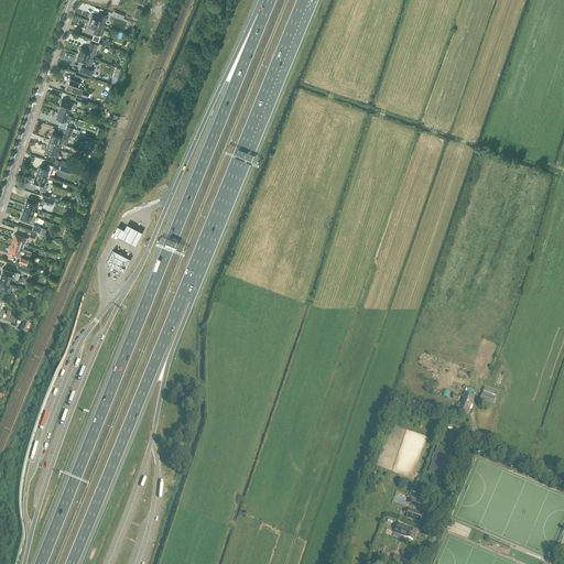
[(99,17),(93,14),(90,21),(104,25),(105,22),(106,21),(106,19),(106,18),(107,14),(100,12),(99,17)]
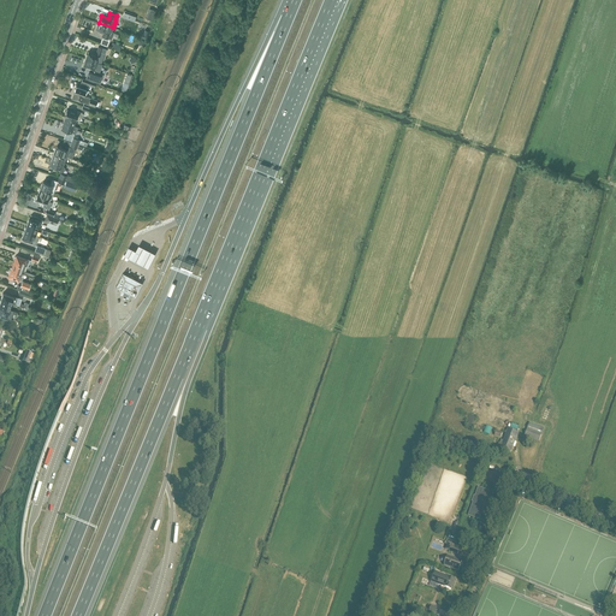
[(102,36),(108,39),(112,40),(114,33),(112,31),(113,28),(99,23),(96,29),(104,33),(102,36)]
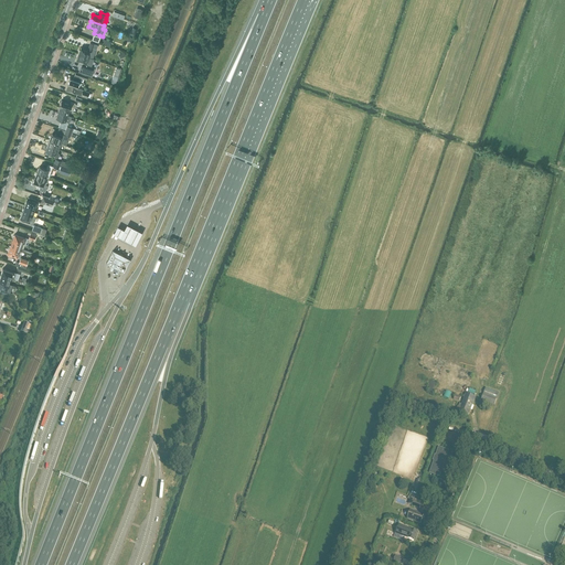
[(128,29),(127,33),(135,36),(137,32),(137,29),(132,28),(131,30),(128,29)]
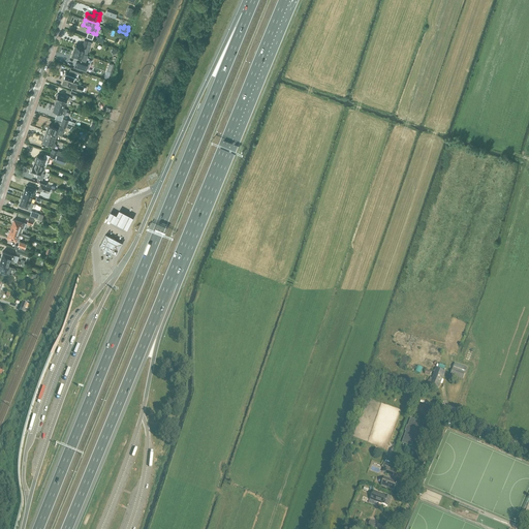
[(75,44),(73,51),(83,54),(84,51),(85,51),(87,44),(90,45),(92,42),(85,39),(83,47),(75,44)]
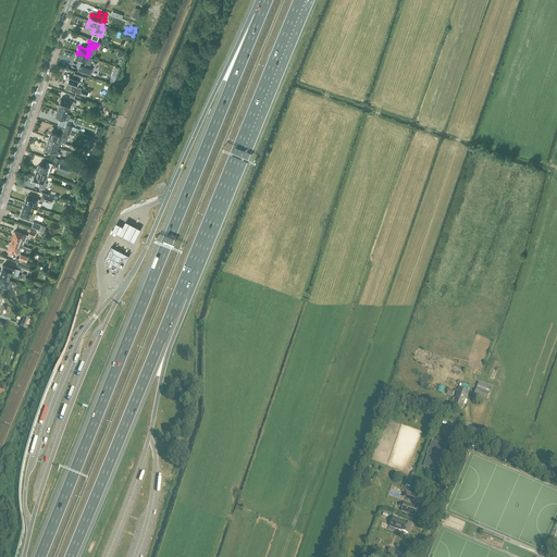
[(90,58),(87,57),(77,53),(75,60),(85,63),(88,64),(90,58)]
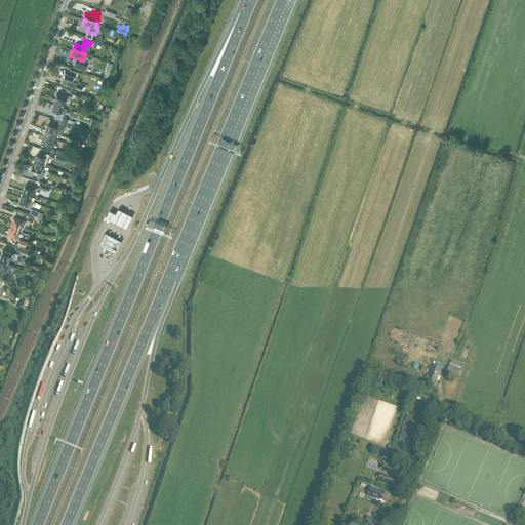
[(68,74),(65,73),(63,79),(61,84),(70,87),(71,87),(81,91),(83,86),(72,82),(73,77),(74,77),(74,76),(75,72),(81,75),(82,71),(79,70),(76,69),(71,67),(68,74)]
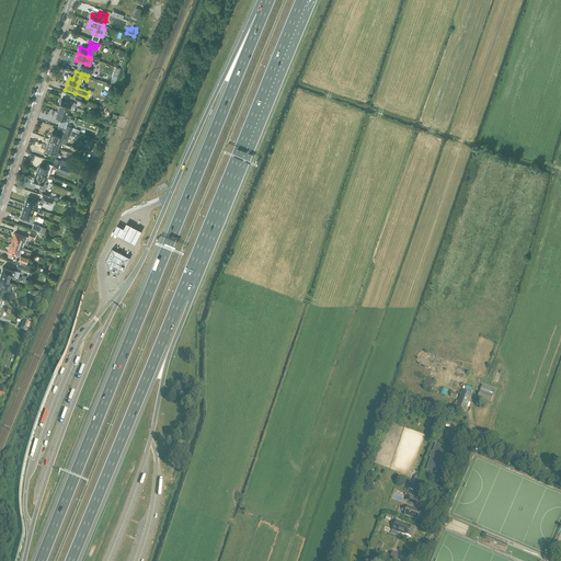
[(60,106),(70,110),(71,111),(72,111),(72,110),(73,107),(75,107),(76,104),(75,102),(70,101),(69,102),(61,100),(59,106),(60,106)]
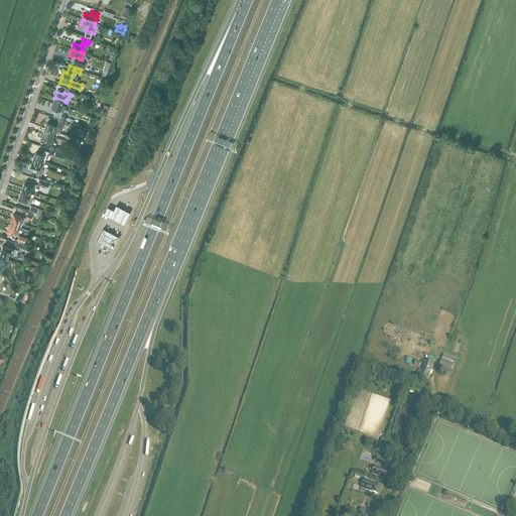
[(65,101),(55,98),(53,103),(62,106),(65,101)]
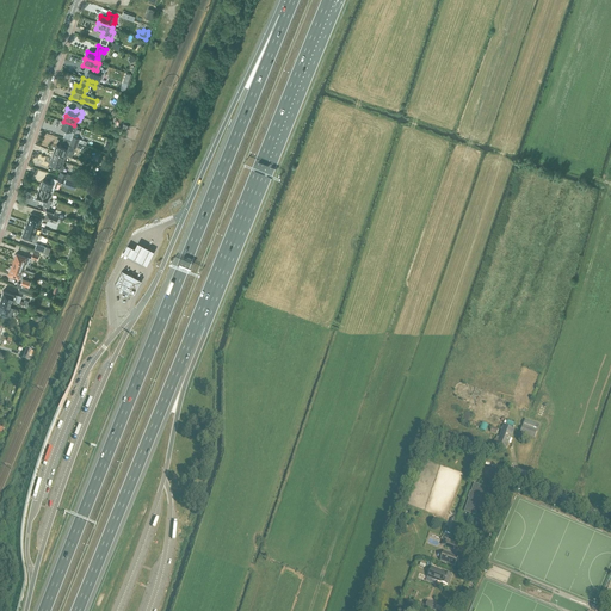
[(74,125),(63,122),(61,128),(73,133),(75,129),(73,128),(74,125)]
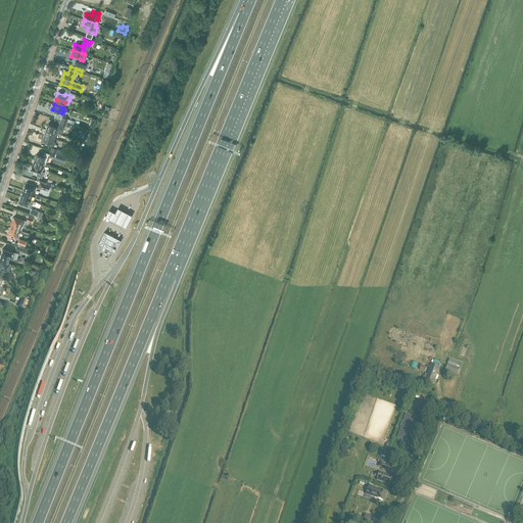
[(49,124),(48,124),(46,130),(57,134),(58,128),(49,125),(49,124)]
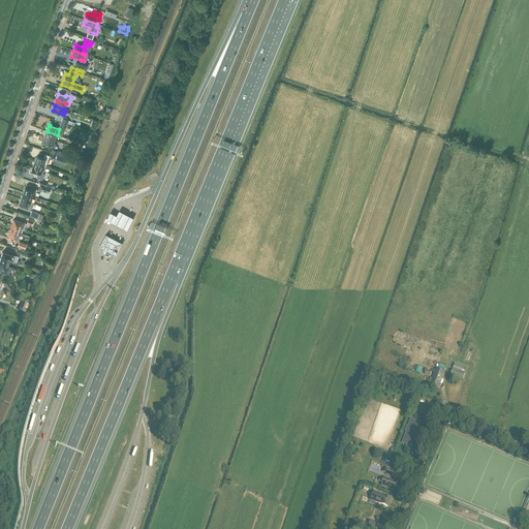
[(44,136),(56,141),(58,135),(47,131),(44,136)]
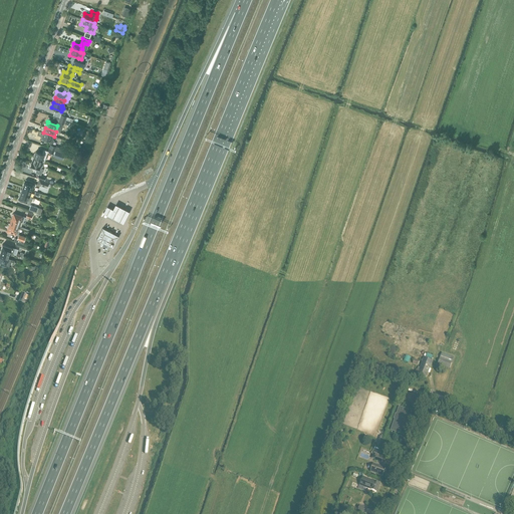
[(43,140),(48,142),(52,144),(53,143),(54,141),(54,140),(53,140),(54,137),(43,133),(41,138),(44,139),(43,140)]
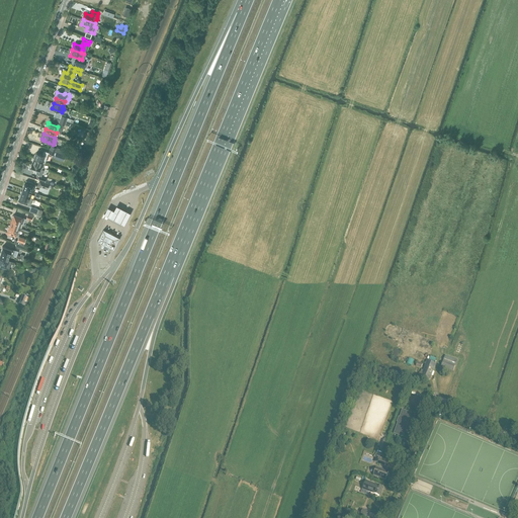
[(42,155),(36,153),(34,158),(45,162),(46,159),(48,160),(50,156),(52,157),(53,155),(55,155),(56,152),(50,150),(49,152),(44,151),(42,155)]
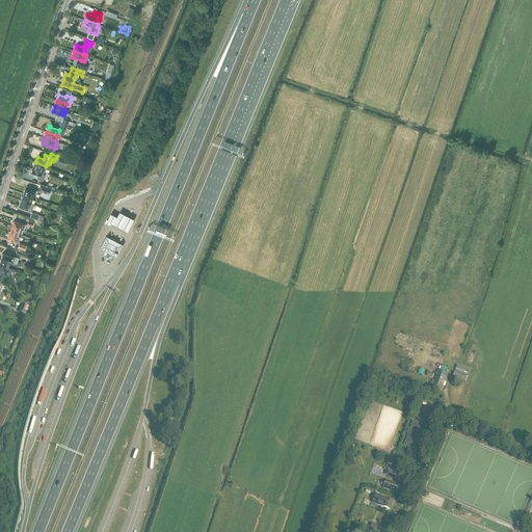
[(55,162),(64,166),(68,159),(57,156),(55,162)]
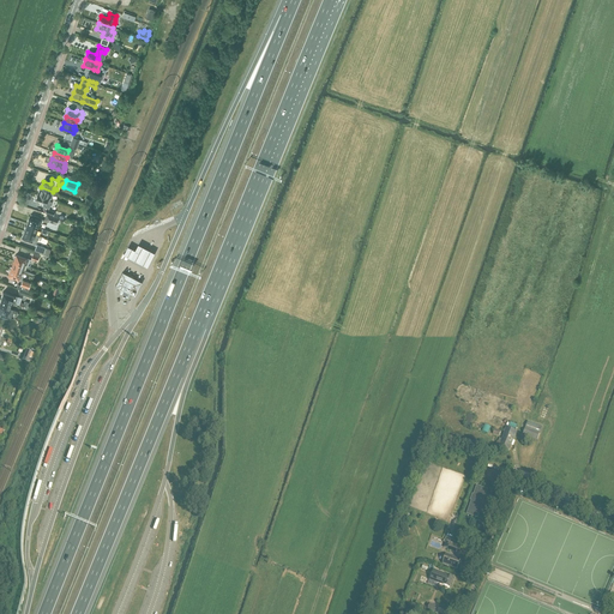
[(38,193),(37,193),(50,198),(53,192),(41,187),(38,193)]
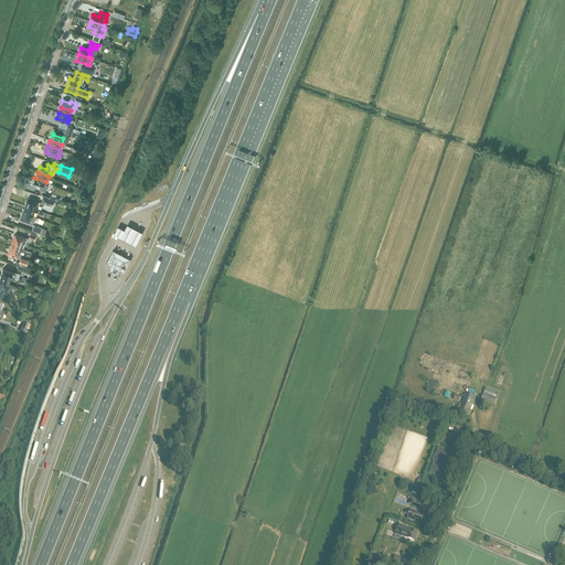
[(42,188),(44,189),(45,190),(48,185),(45,185),(46,182),(34,178),(32,184),(42,188)]
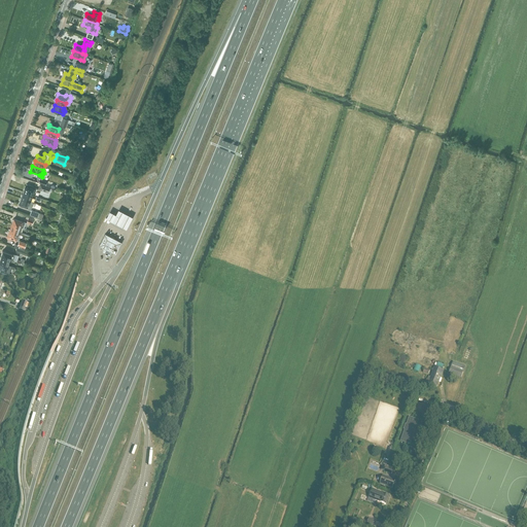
[(38,189),(48,192),(50,187),(45,185),(40,183),(38,189)]
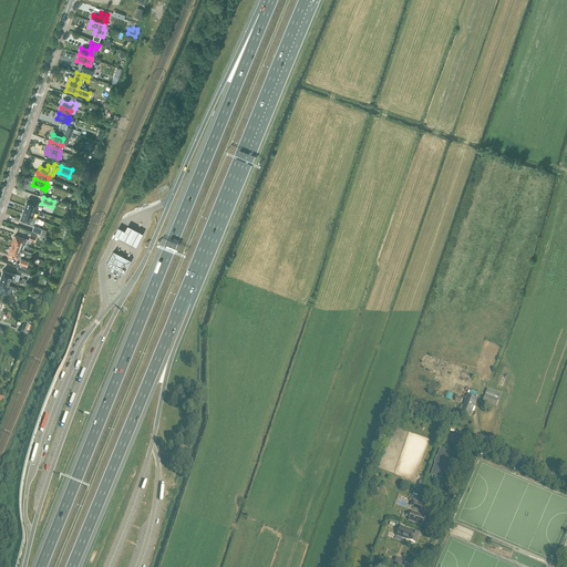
[(29,200),(28,199),(26,206),(35,210),(38,204),(37,204),(38,203),(35,203),(37,200),(30,198),(29,200)]
